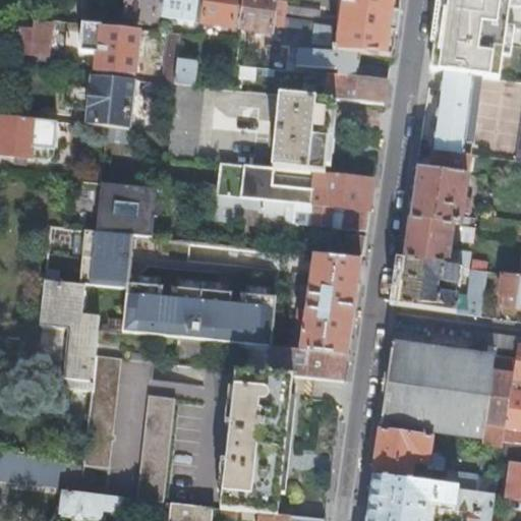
[(123,0),(122,15),(151,19),(153,0),(123,0)]
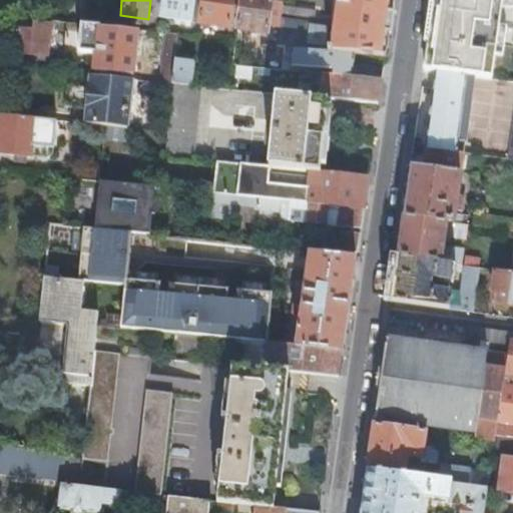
[(161,0),(159,15),(188,19),(190,0),(161,0)]
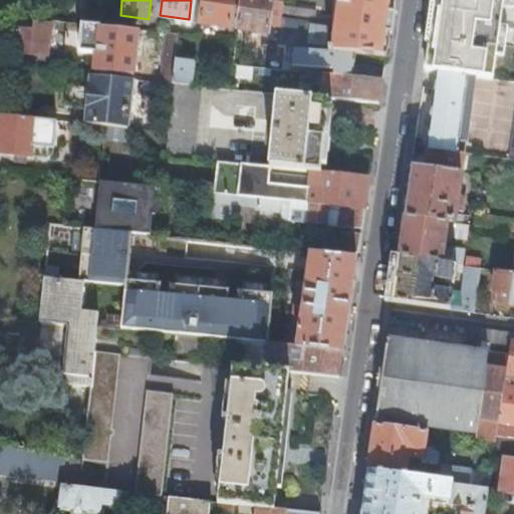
[(191,0),(189,19),(187,34),(196,35),(198,21),(200,0),(191,0)]
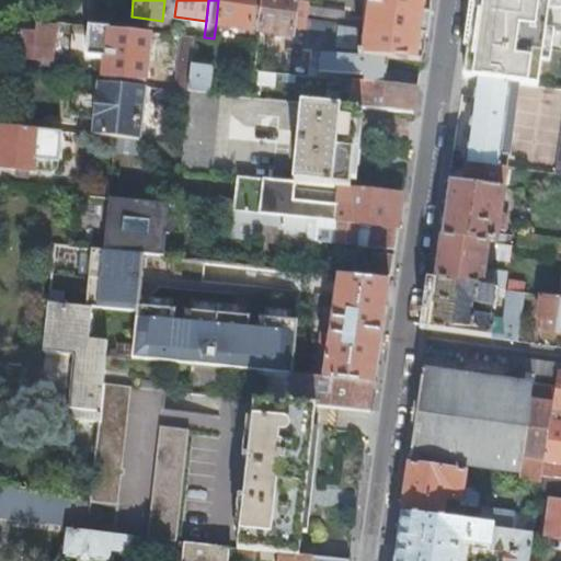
[(218,0),(216,23),(247,27),(251,0),(218,0)]
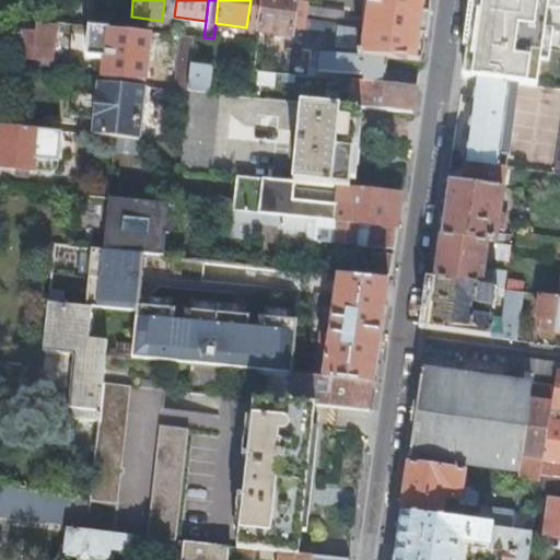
[(261,0),(258,30),(289,34),(290,26),(303,27),(305,4),(305,0),(261,0)]
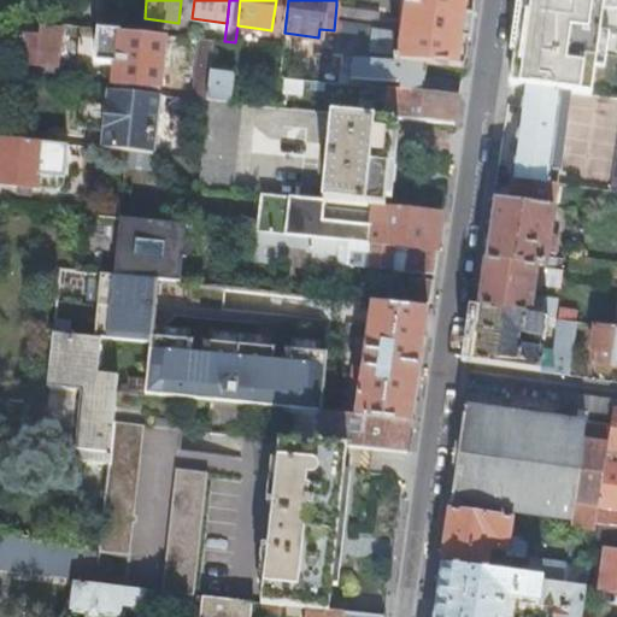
[(333,39),(331,53),(339,54),(401,60),(417,63),(460,68),(469,0),(403,0),(400,23),(375,19),(376,11),(336,5),(334,30),(333,39)]
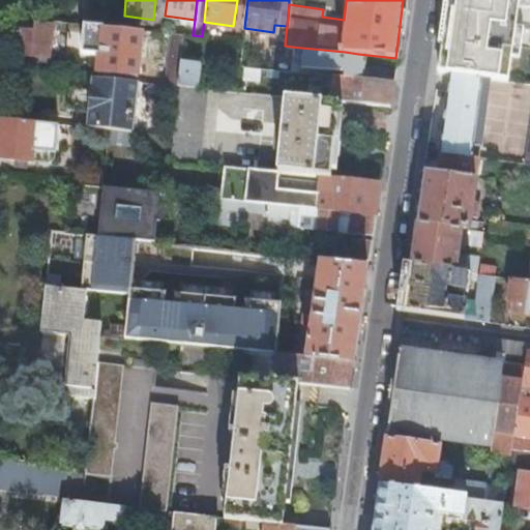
[(522,4),(494,0),(458,0),(455,22),(476,25),(473,49),(514,55),(522,4)]
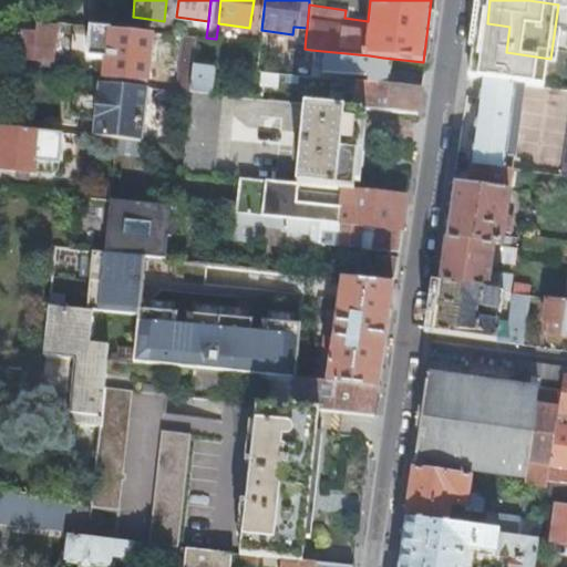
[(16,30),(13,55),(50,60),(54,24),(34,22),(33,32),(16,30)]
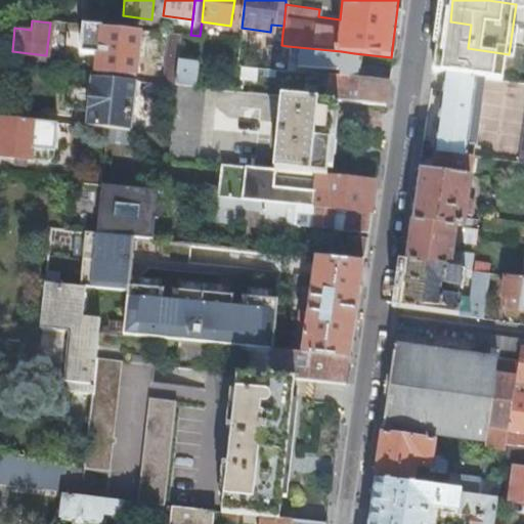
[(99,30),(100,26),(99,26),(83,24),(80,51),(97,54),(95,71),(133,75),(138,35),(99,30)]
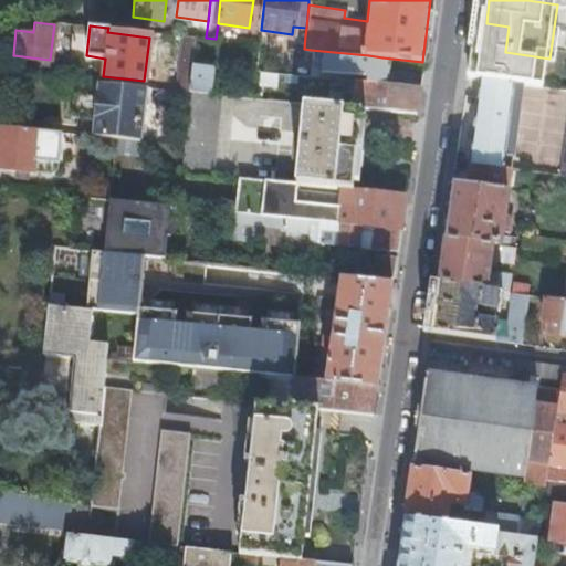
[(158,88),(188,92),(190,64),(194,37),(181,35),(176,79),(160,77),(158,88)]
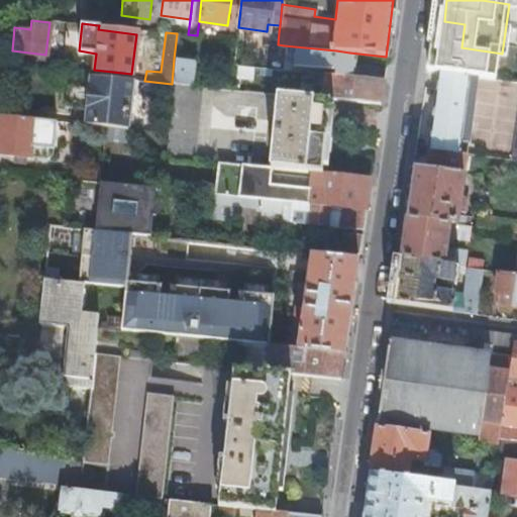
[(236,40),(218,38),(217,47),(242,49),(243,40),(236,40)]
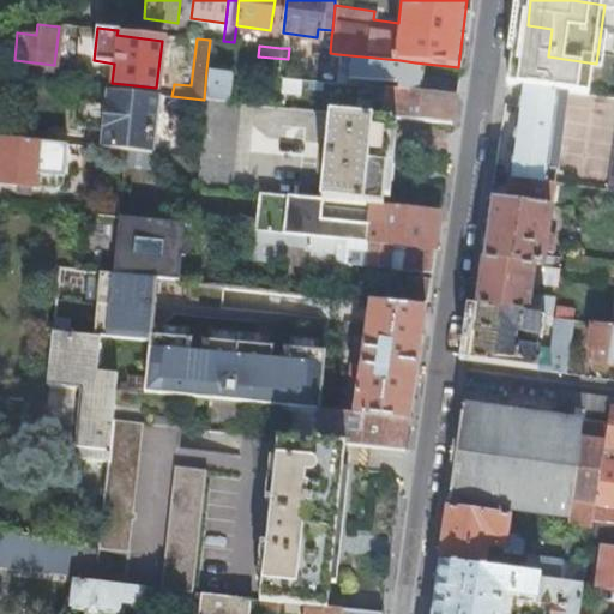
[(289,48),(288,59),(329,64),(330,53),(289,48)]
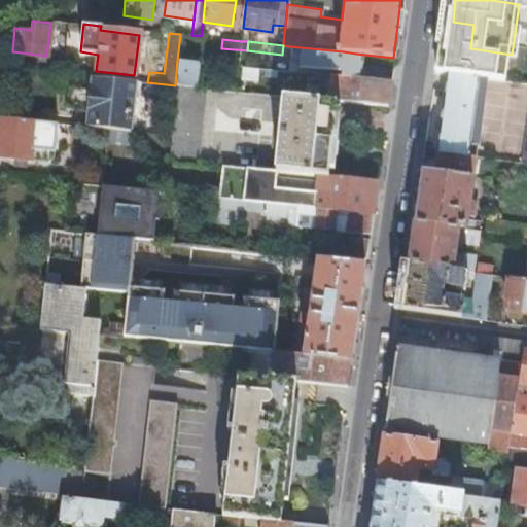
[(297,54),(296,66),(341,70),(343,51),(289,46),(289,53),(297,54)]
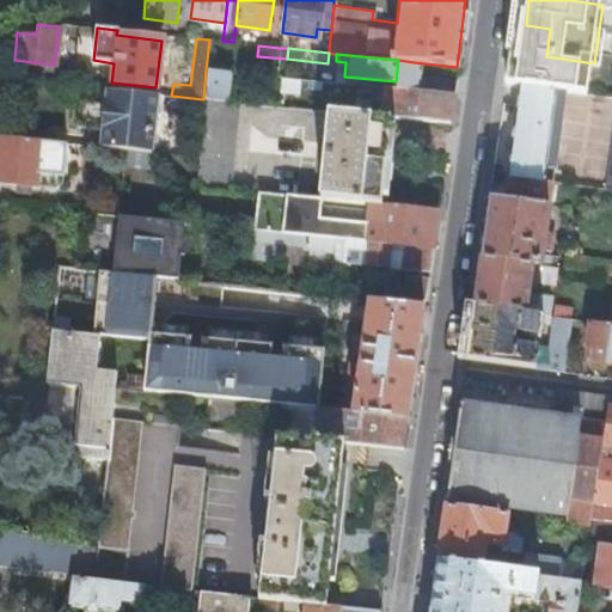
[(206,69),(203,99),(227,102),(230,78),(246,80),(248,73),(206,69)]
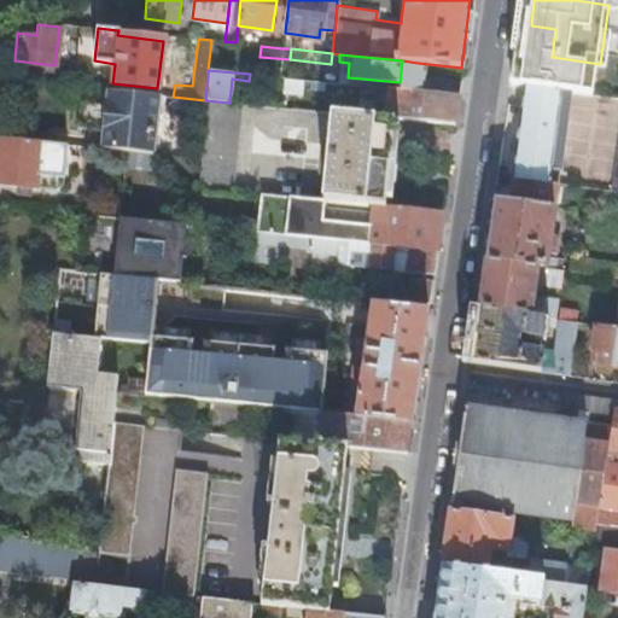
[(339,83),(284,77),(283,92),(338,98),(339,83)]
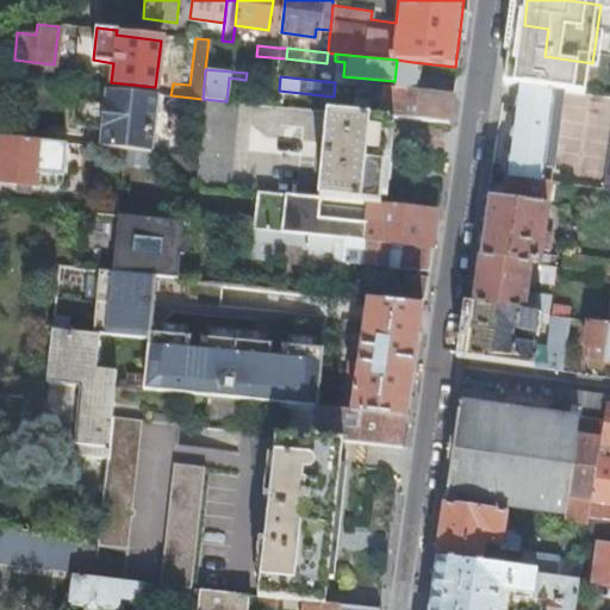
[(343,76),(342,82),(354,83),(361,85),(394,88),(394,81),(343,76)]
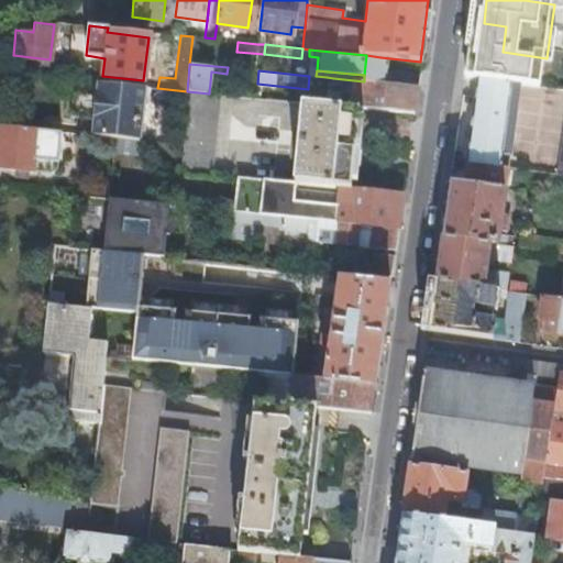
[(327,77),(316,76),(315,94),(326,95),(327,77)]
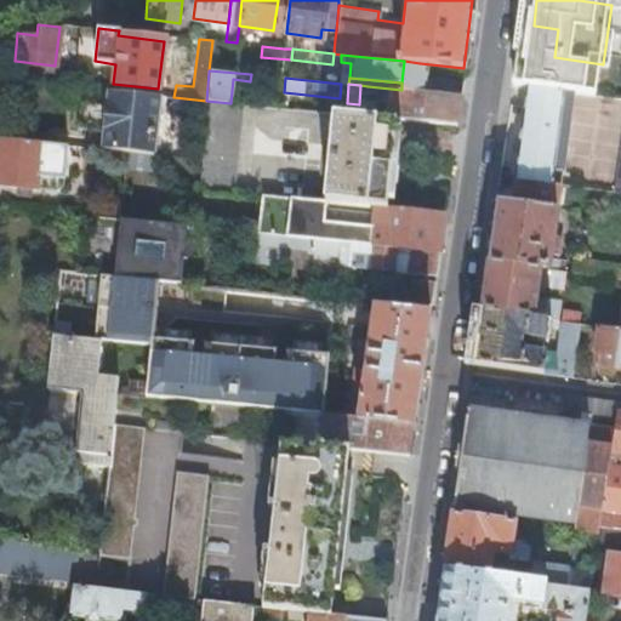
[(528,85),(516,178),(559,184),(565,130),(558,129),(563,90),(528,85)]
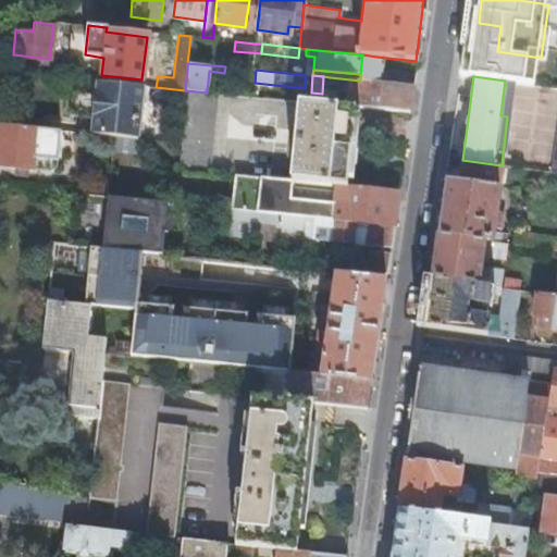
[(355,107),(408,112),(412,85),(360,81),(330,77),(330,84),(337,85),(336,89),(348,90),(346,106),(355,107)]
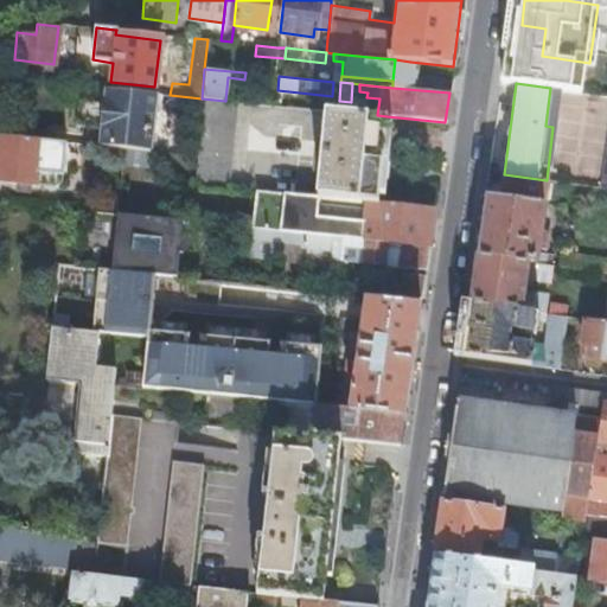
[(122,147),(147,151),(154,94),(104,88),(102,103),(76,101),(74,125),(100,128),(97,145),(122,147)]
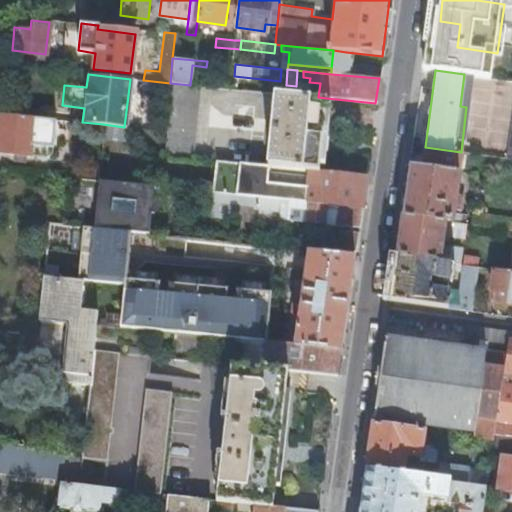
[(170,83),(165,131),(163,155),(191,157),(198,85),(190,85),(170,83)]
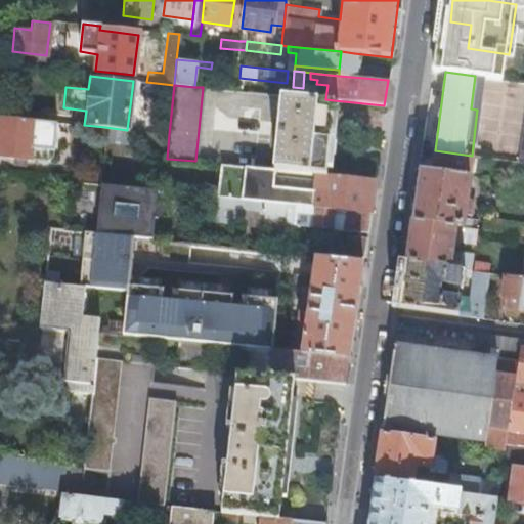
[(273,169),(316,173),(325,174),(334,100),(325,99),(279,95),(273,169)]
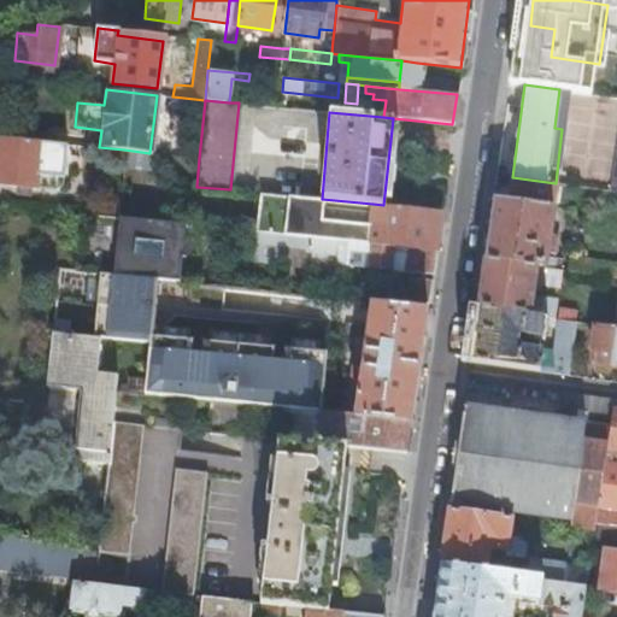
[(65,144),(0,136),(0,183),(53,189),(54,189),(54,188),(56,188),(57,188),(58,188),(59,187),(60,186),(60,184),(62,183),(62,182),(62,181),(65,144)]
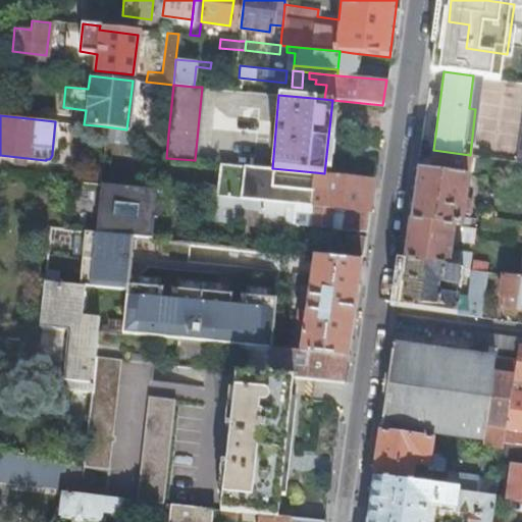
[(105,126),(104,142),(125,144),(126,129),(105,126)]
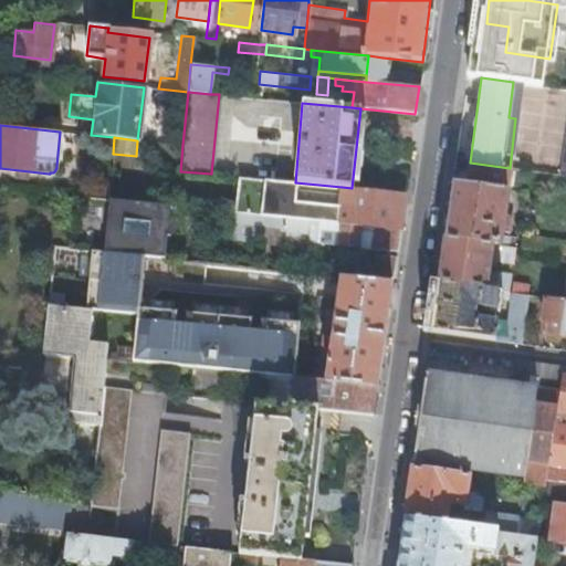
[(450,205),(444,237),(513,247),(515,237),(509,237),(512,215),(503,213),(510,168),(470,163),(468,184),(452,181),(450,205)]
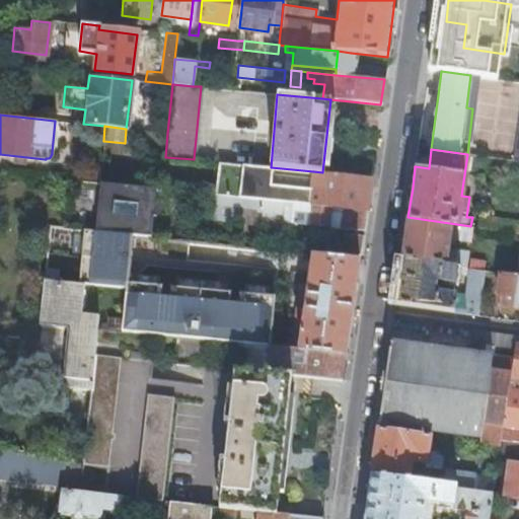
[(219,162),(217,177),(234,179),(233,183),(254,186),(256,172),(289,175),(287,189),(310,192),(313,171),(271,167),(219,162)]
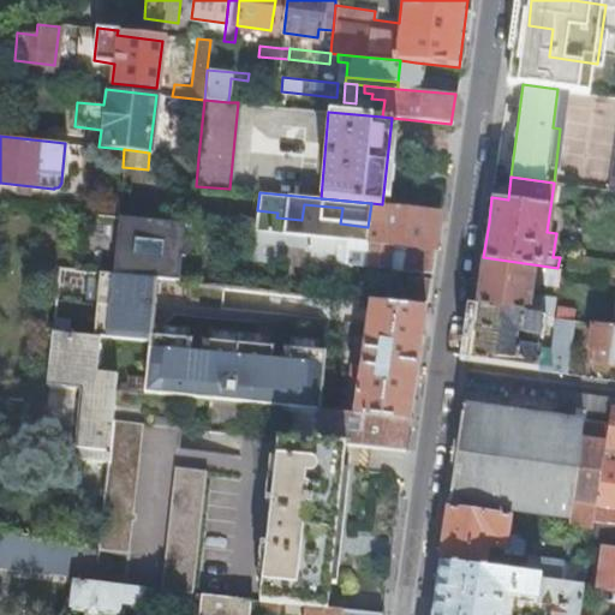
[(106,201),(105,214),(118,215),(119,203),(106,201)]
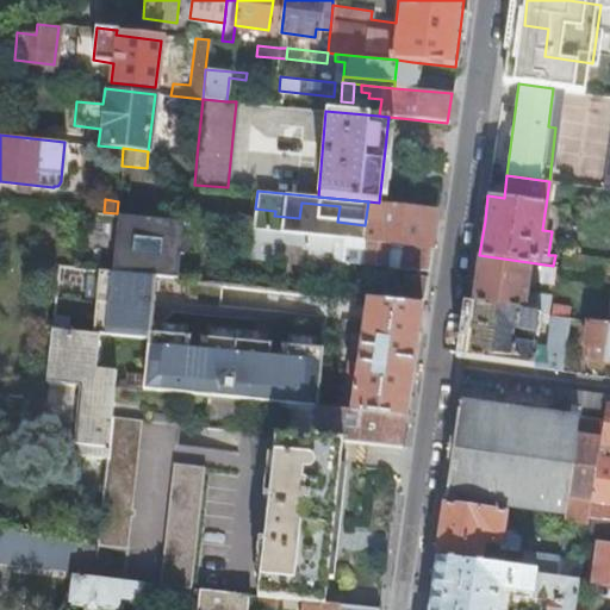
[(255,209),(253,228),(430,248),(435,209),(379,203),(368,201),(365,225),(337,222),(340,206),(302,203),(299,218),(274,216),(275,211),(255,209)]
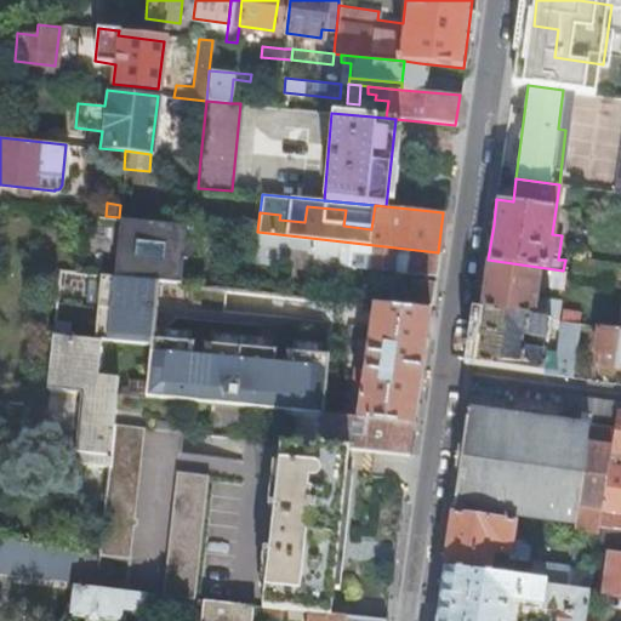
[(178,283),(184,224),(119,217),(113,274),(178,283)]
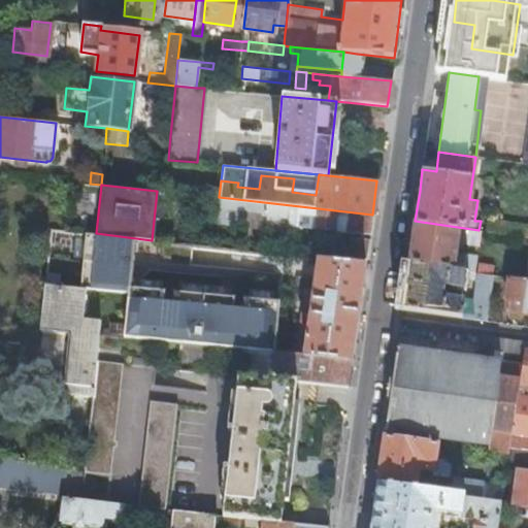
[(219,197),(212,197),(211,207),(210,206),(208,222),(234,225),(236,209),(263,213),(262,223),(350,233),(351,232),(369,234),(372,215),(219,197)]
